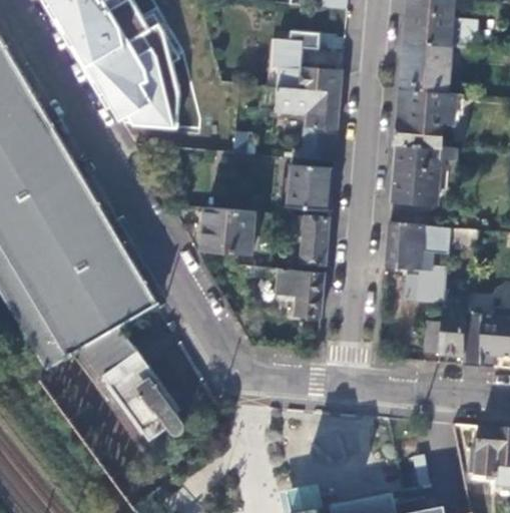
[(49,0),(120,123),(196,133),(197,121),(181,50),(150,0),(49,0)]
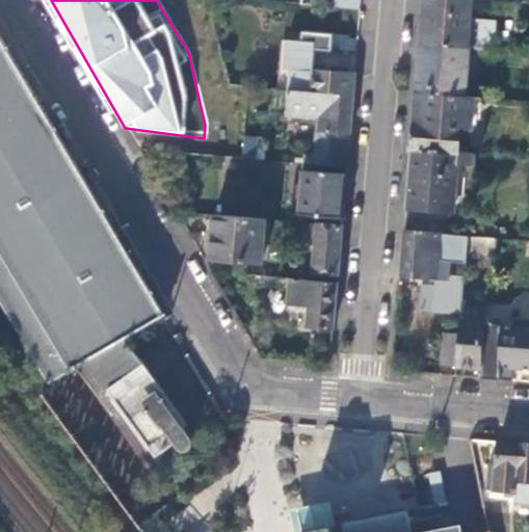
[(491,51),(493,21),(468,19),(468,0),(420,0),(417,45),(466,49),(491,51)]
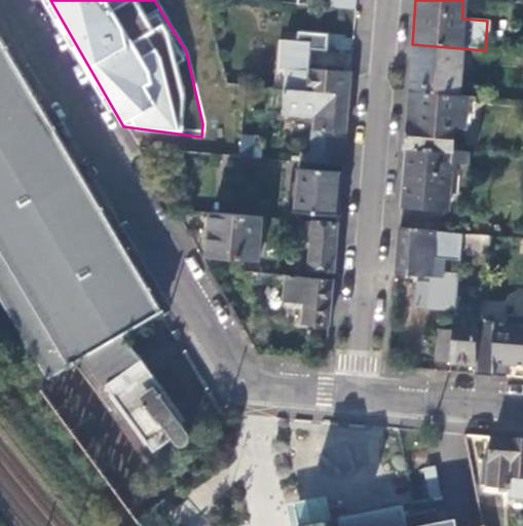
[(123,333),(160,310),(42,108),(0,35),(0,295),(47,376),(72,362),(123,333)]
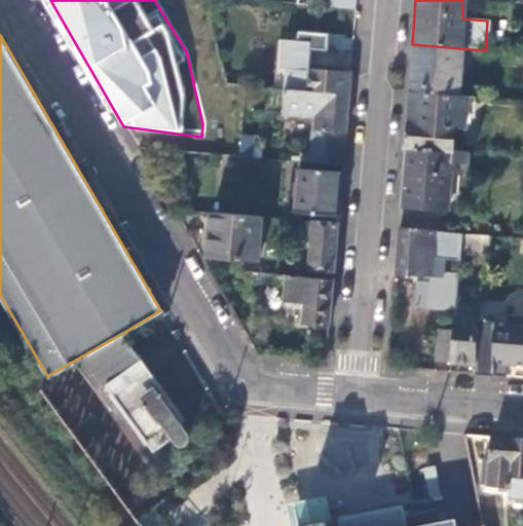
[(278,53),(306,55),(307,40),(279,38),(278,53)]
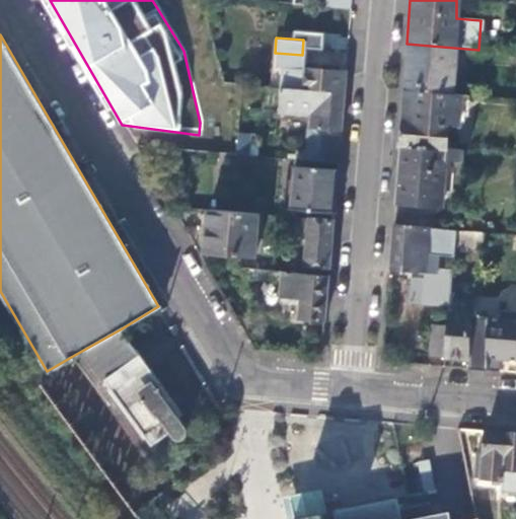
[(407,44),(402,89),(450,93),(454,48),(407,44)]
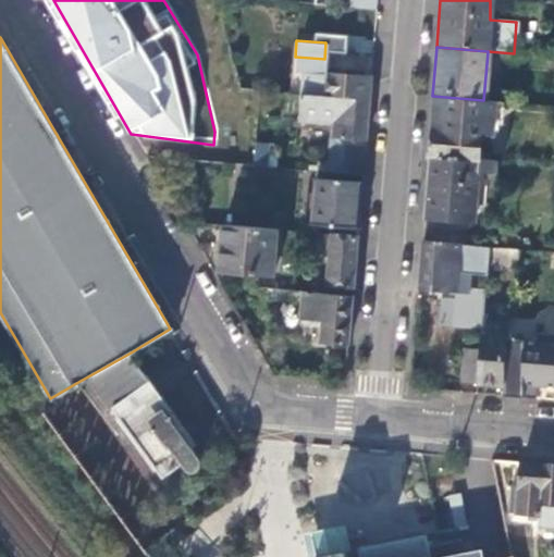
[(367,98),(369,75),(323,72),(324,59),(295,57),(293,71),(299,72),(298,93),(367,98)]
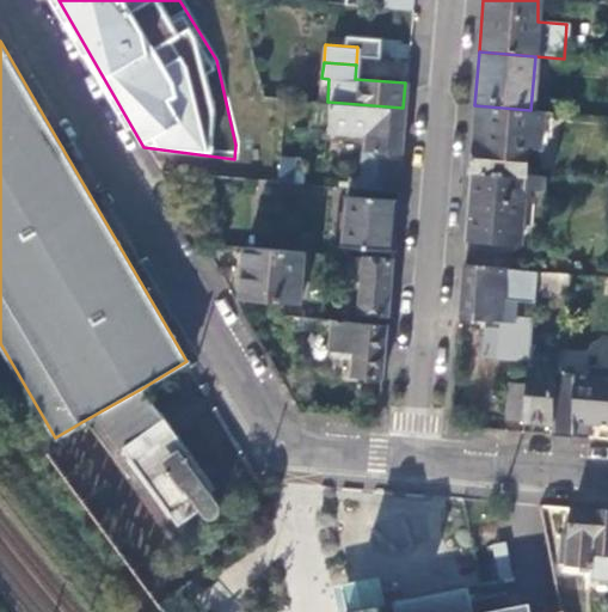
[(399,153),(403,108),(327,102),(325,134),(357,136),(373,136),(372,151),(399,153)]
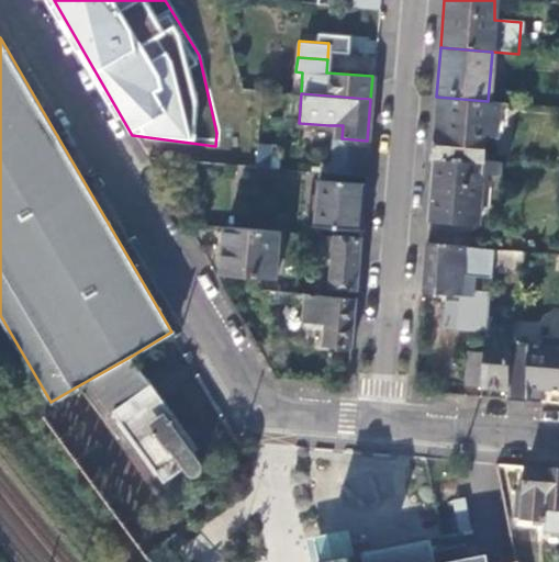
[(436,97),(432,157),(481,161),(483,136),(494,137),(498,102),(488,101),(436,97)]
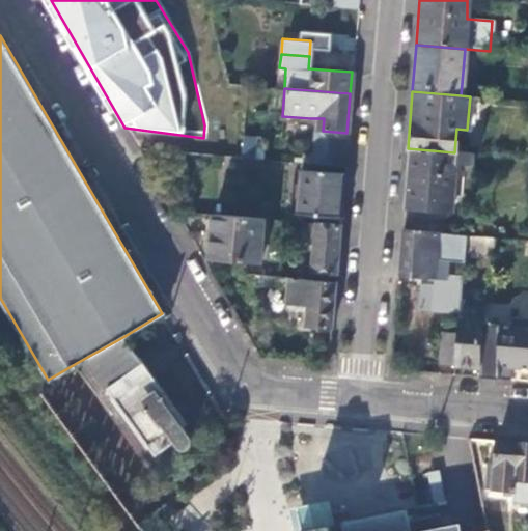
[(346,133),(323,131),(324,118),(310,118),(309,130),(307,163),(321,164),(330,164),(332,140),(345,140),(346,133)]
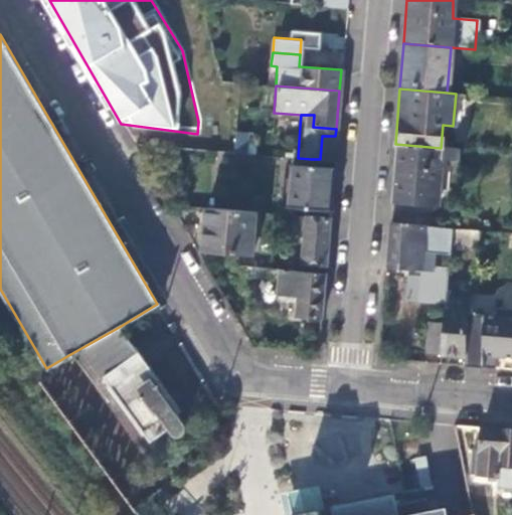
[(230,152),(250,153),(252,134),(231,132),(230,152)]
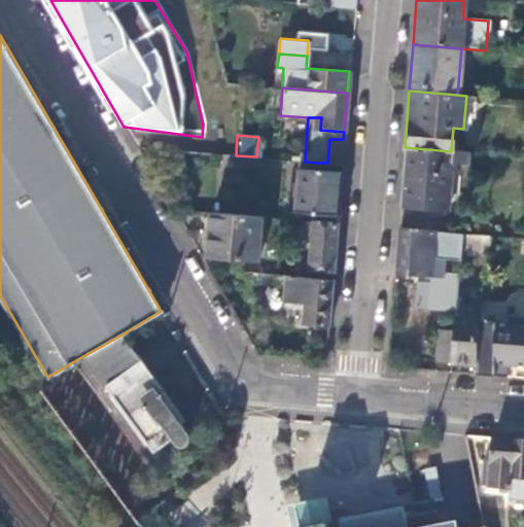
[(341,164),(343,139),(329,139),(327,163),(341,164)]
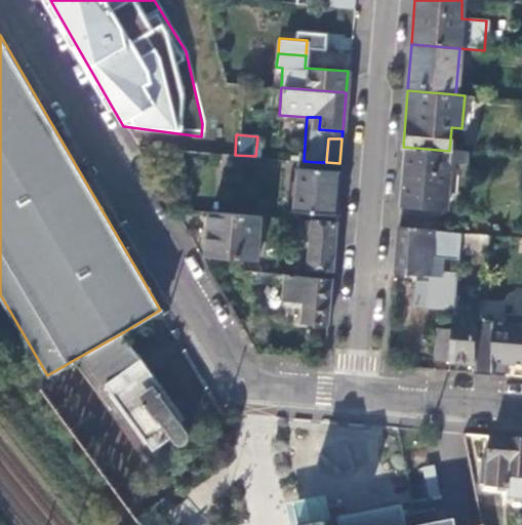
[(403,147),(396,227),(435,231),(438,207),(443,208),(447,162),(466,164),(467,153),(449,151),(403,147)]
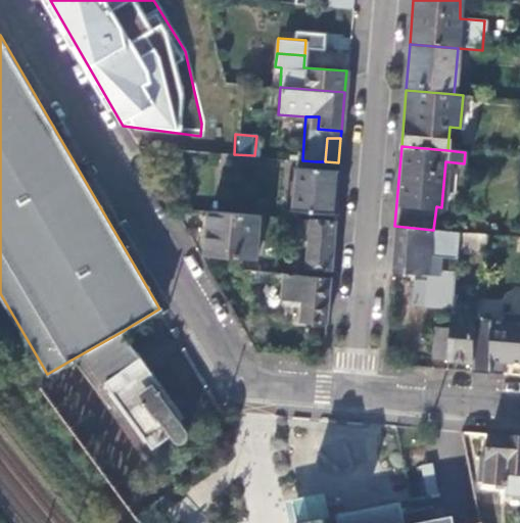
[(336,191),(337,170),(294,165),(293,182),(288,182),(287,187),(336,191)]
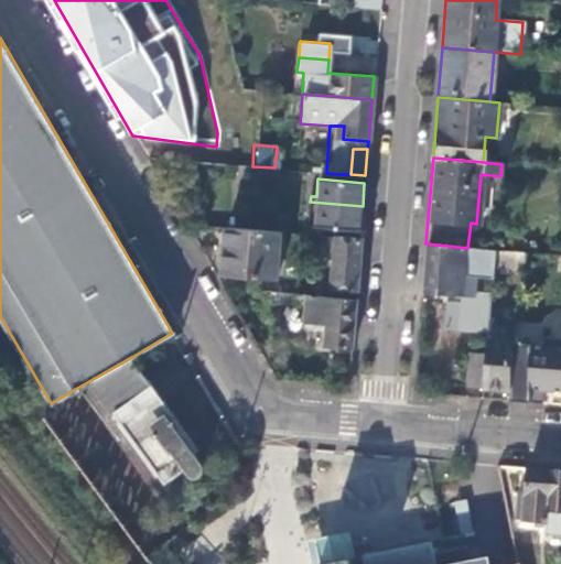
[(310,202),(311,196),(311,190),(297,187),(295,201),(310,202)]
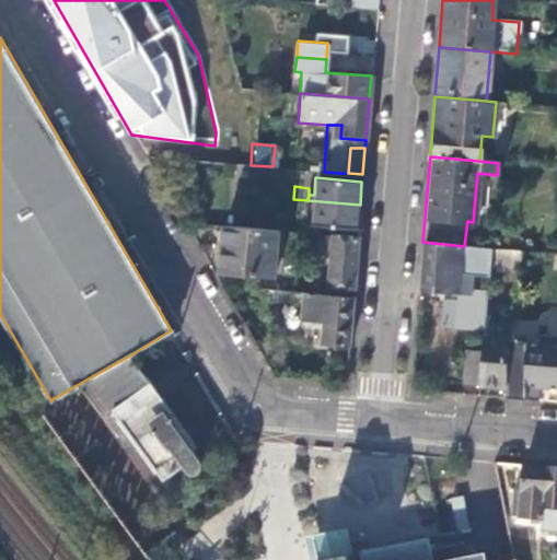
[(358,224),(360,205),(308,200),(308,206),(313,207),(312,221),(358,224)]
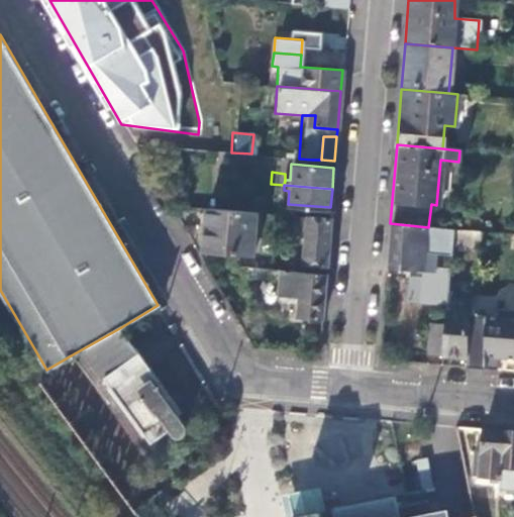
[(257,212),(205,208),(203,250),(252,254),(257,212)]
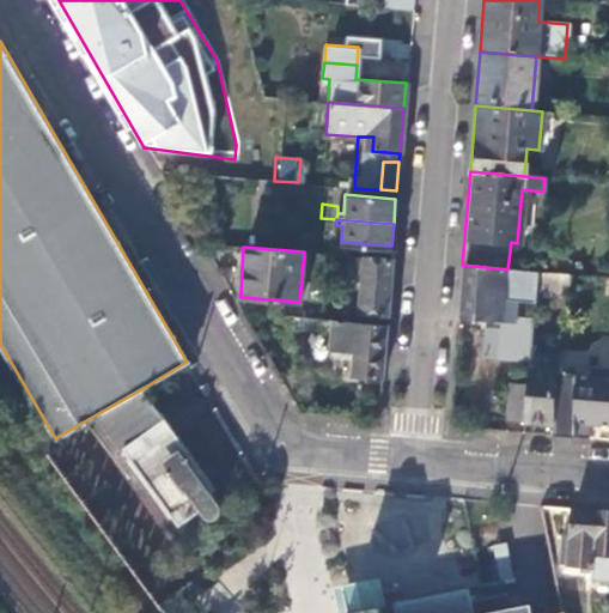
[(385,315),(390,259),(343,255),(341,281),(360,283),(358,313),(385,315)]
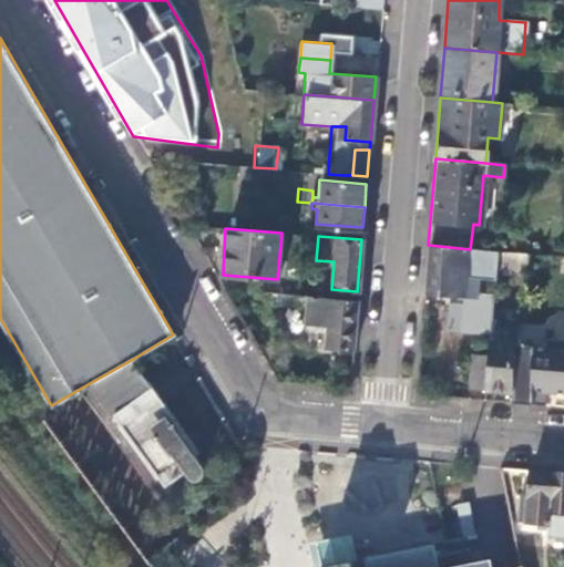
[(470,249),(428,245),(423,294),(467,297),(468,277),(494,279),(496,253),(470,250),(470,249)]
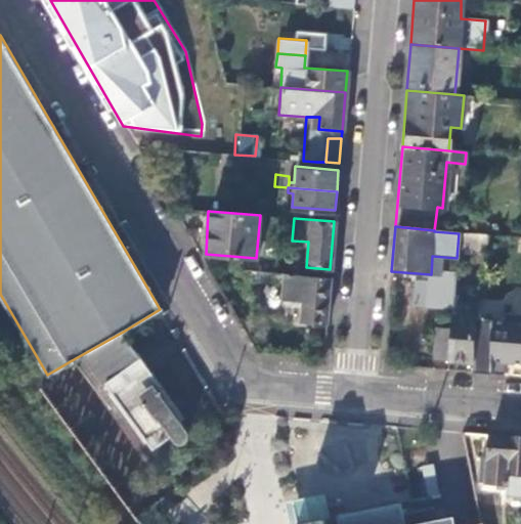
[(484,255),(486,234),(461,232),(459,253),(484,255)]
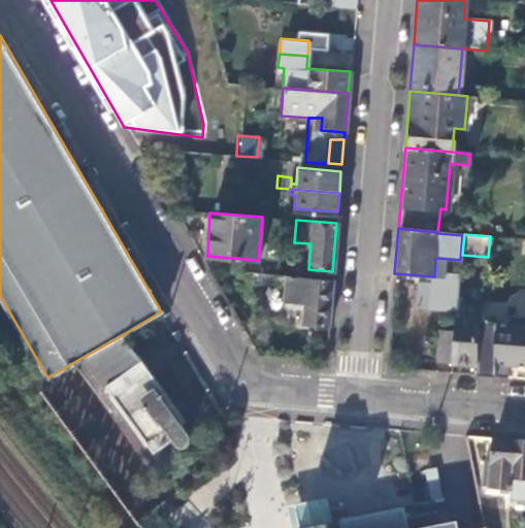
[(328,325),(332,278),(285,275),(284,300),(291,301),(291,307),(297,308),(297,302),(304,302),(302,323),(328,325)]
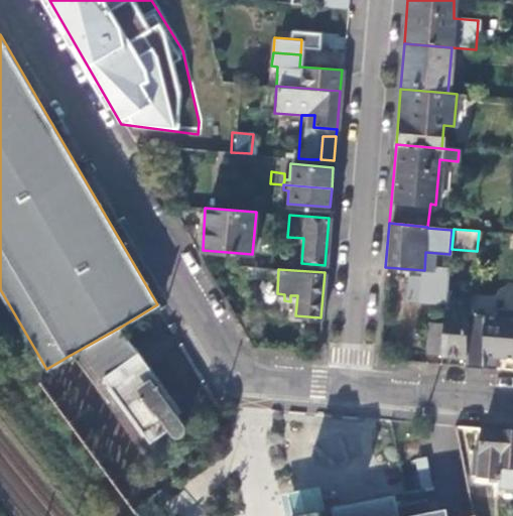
[(440,354),(464,356),(467,313),(468,304),(473,295),(445,293),(442,324),(440,354)]
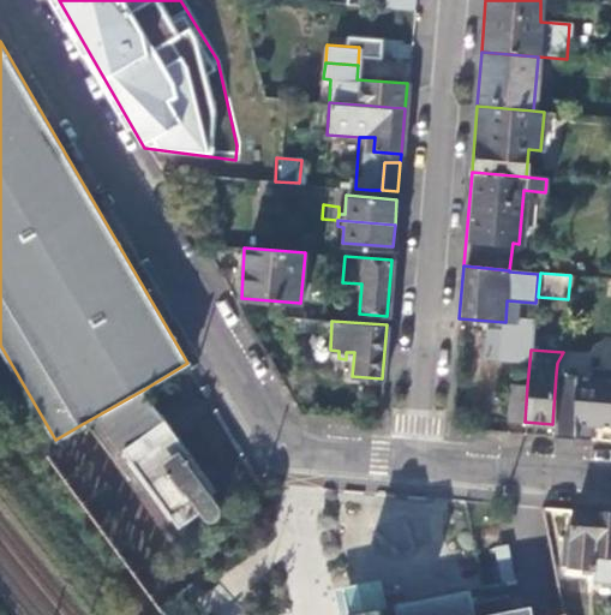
[(552,424),(551,436),(587,439),(588,424),(610,425),(610,369),(589,368),(588,376),(556,374),(552,424)]
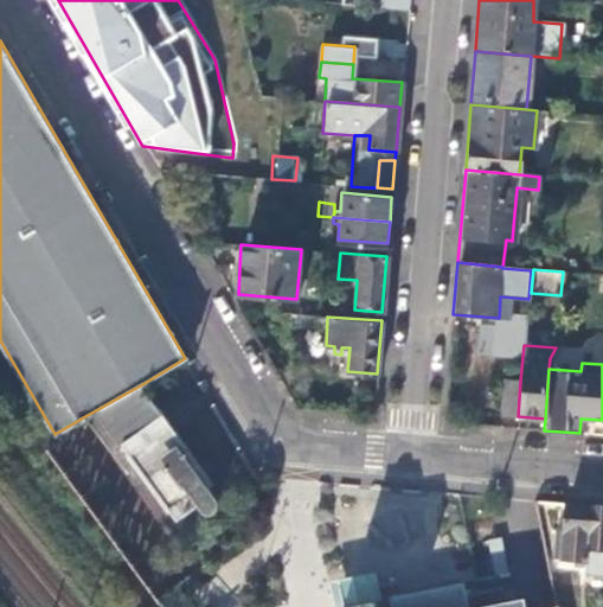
[(499,415),(518,416),(520,381),(502,378),(499,415)]
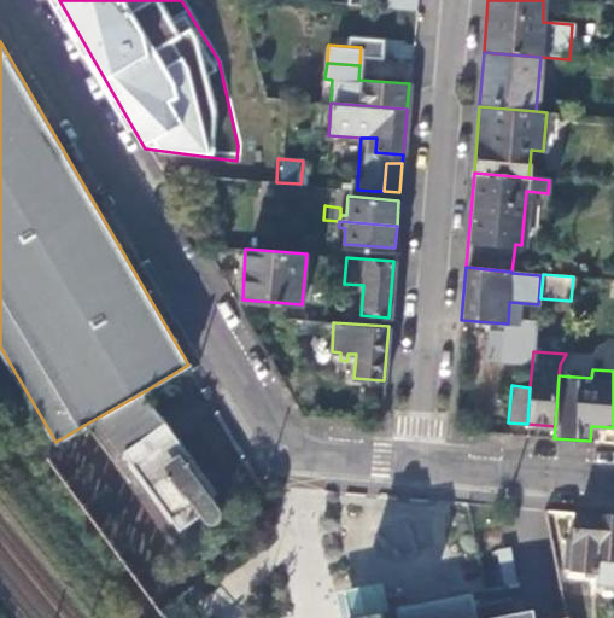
[(216,490),(145,391),(85,425),(111,460),(123,452),(179,526),(203,511),(208,518),(211,519),(214,520),(217,518),(220,516),(220,512),(218,509),(209,495),(216,490)]
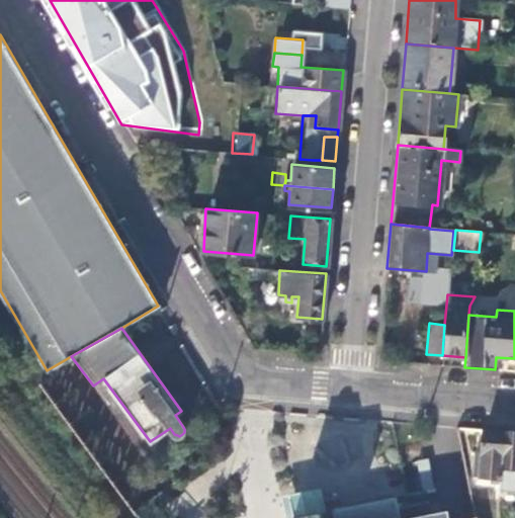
[(287,414),(275,413),(273,427),(285,428),(286,419),(287,414)]
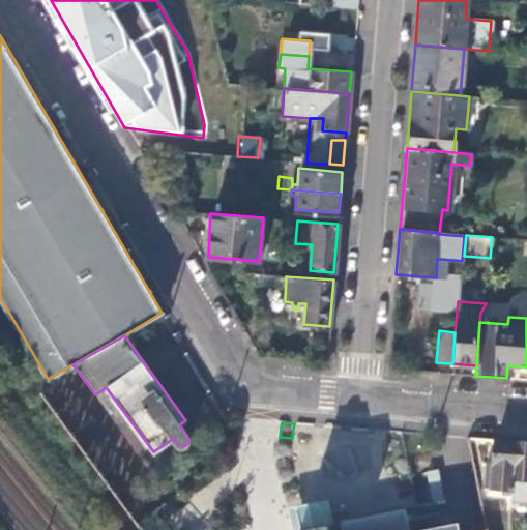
[(526,442),(494,440),(493,446),(491,462),(485,461),(482,487),(501,489),(500,493),(510,494),(509,500),(526,502),(526,442)]
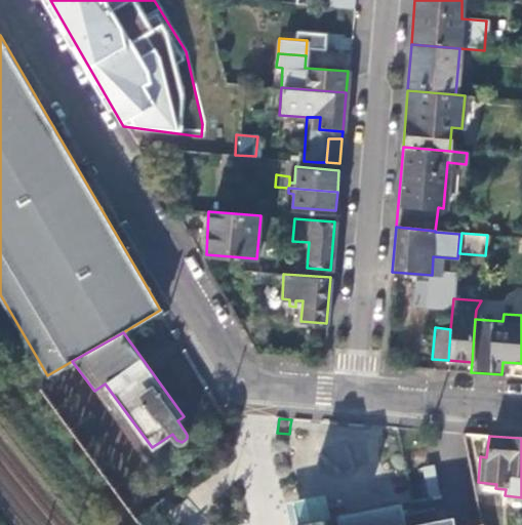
[(323,524),(322,519),(294,524),(480,524),(481,524),(473,524),(451,524),(450,518),(414,524),(402,524),(398,503),(337,516),(338,524),(323,524)]
